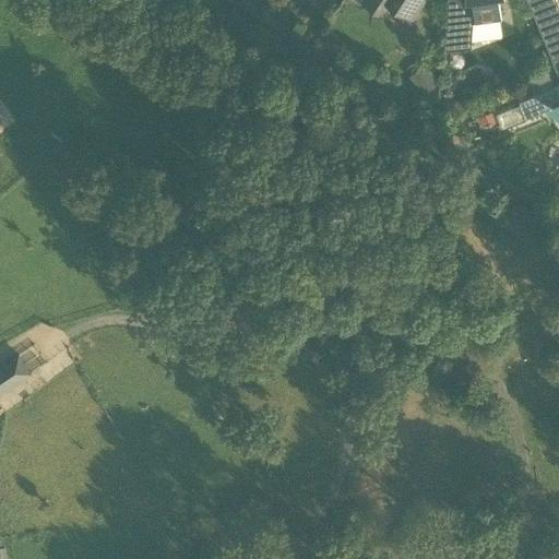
[(413,19),(425,0),(361,0),(363,0),(385,15),(392,6),(413,19)]
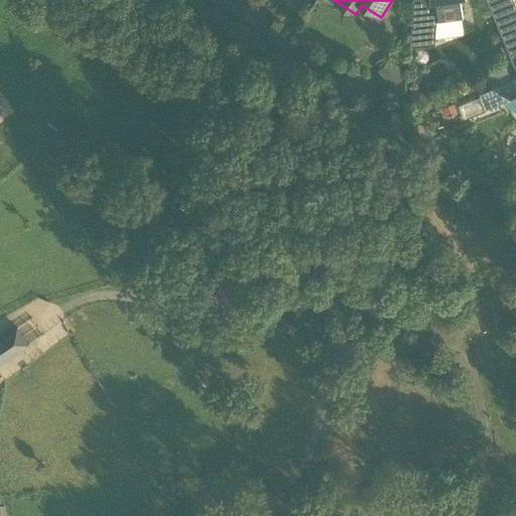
[(413,0),(412,24),(410,48),(435,45),(437,21),(464,18),(461,0),(413,0)]
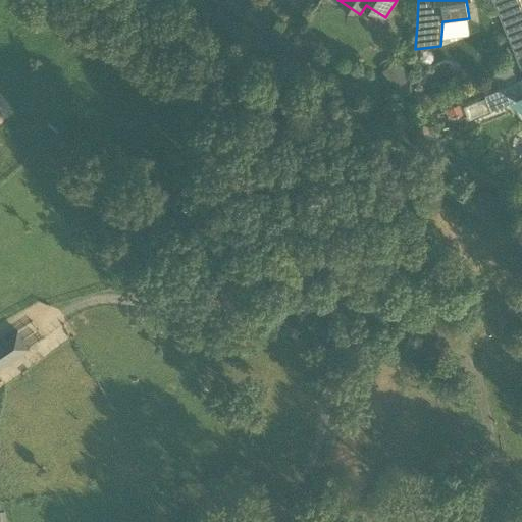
[(521,53),(521,4),(520,1),(498,10),(516,56),(521,53)]
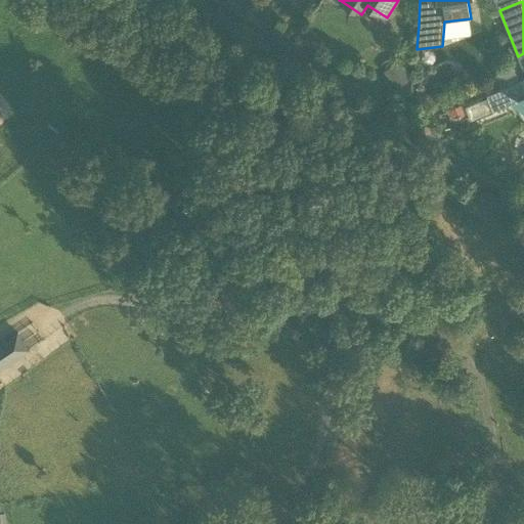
[(412,77),(401,63),(387,76),(397,89),(412,77)]
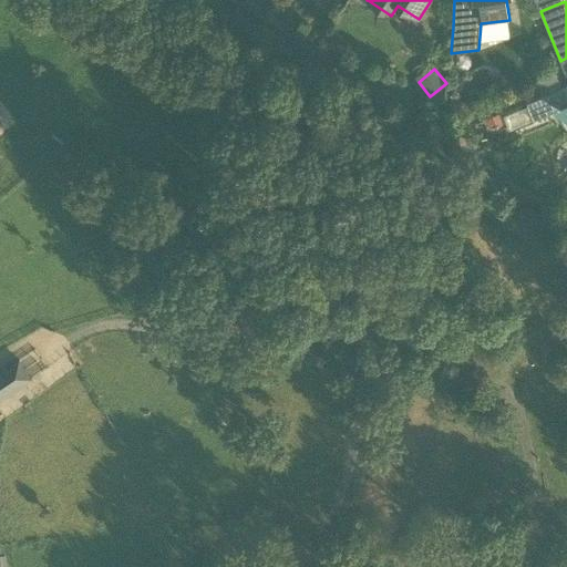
[(556,111),(566,105),(566,85),(527,103),(534,121),(556,111)]
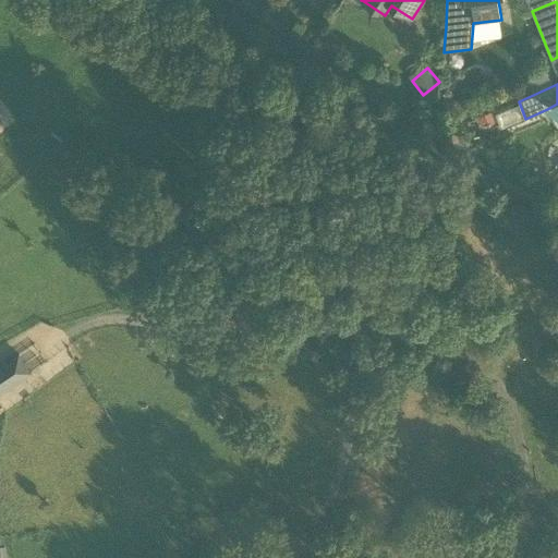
[(557,104),(547,109),(549,110),(552,113),(557,123),(557,104)]
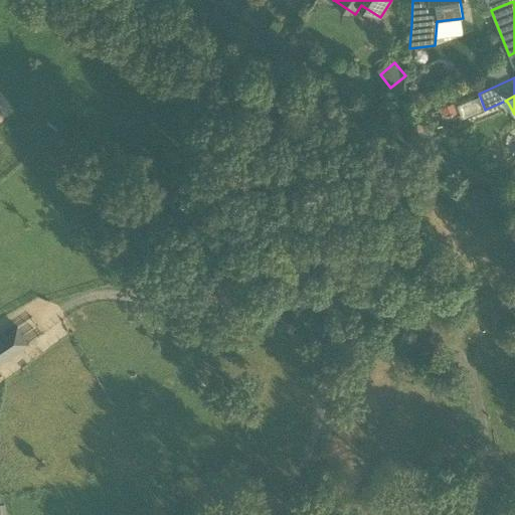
[(16,327),(0,337),(0,365),(29,346),(16,327)]
